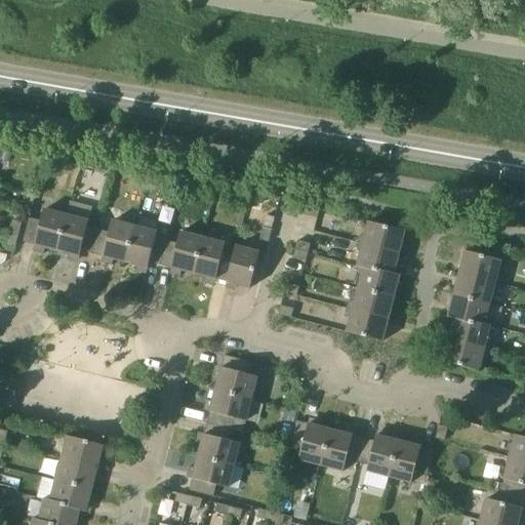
[(0,153),(0,160),(9,162),(11,154),(1,151),(0,153)]
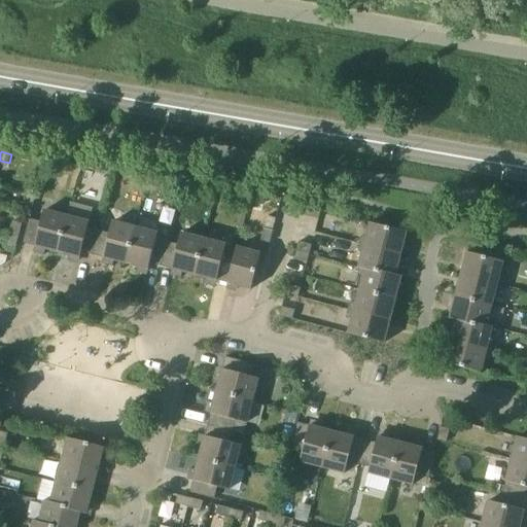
[(27,192),(24,206),(33,208),(36,195),(27,192)]
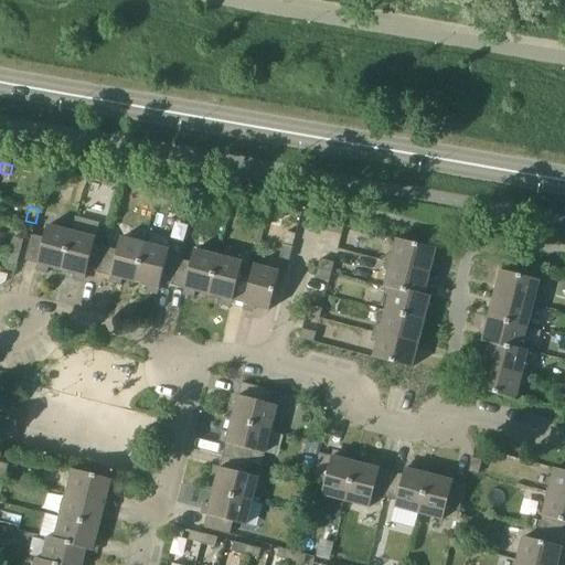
[(328,232),(342,235),(344,225),(330,222),(328,232)]
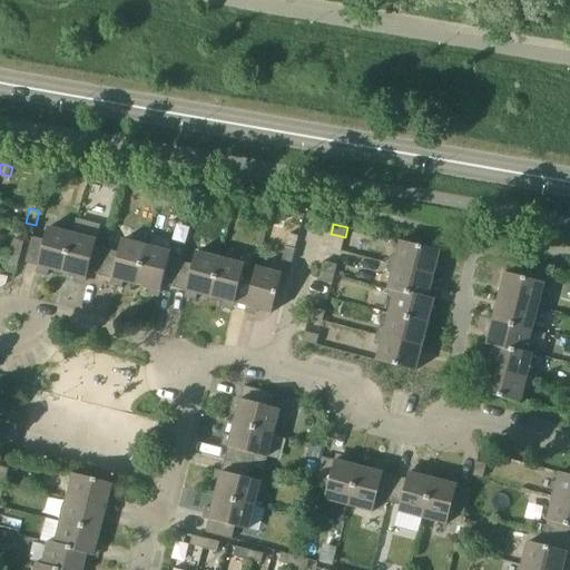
[(45,241),(32,237),(31,242),(26,263),(39,267),(38,269),(40,274),(48,276),(50,269),(62,273),(72,234),(49,227),(45,241)]
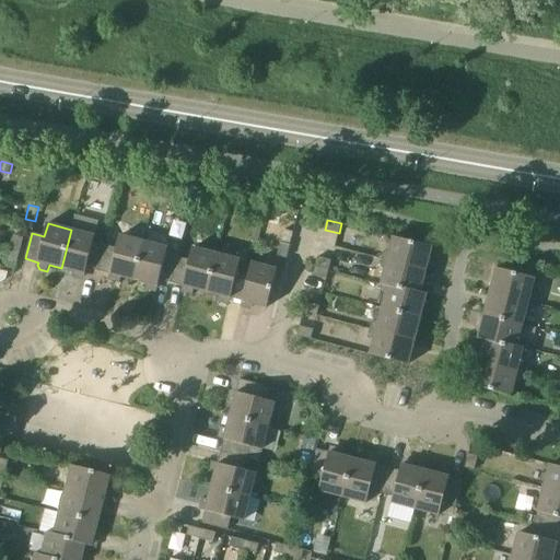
[(98,271),(105,245),(94,242),(95,236),(71,230),(61,268),(74,271),(72,278),(80,280),(84,277),(86,268),(98,271)]
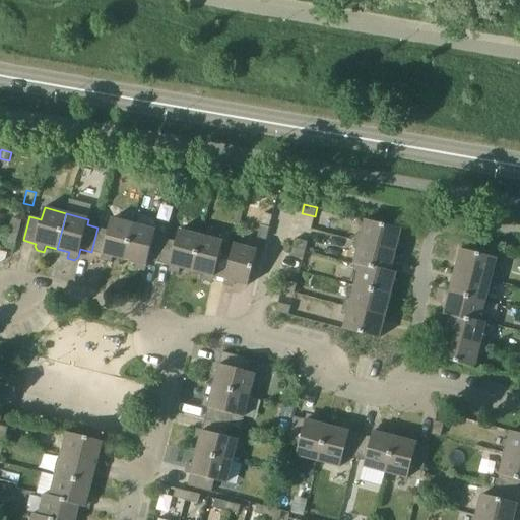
[(10,231),(18,234),(21,221),(13,218),(10,231)]
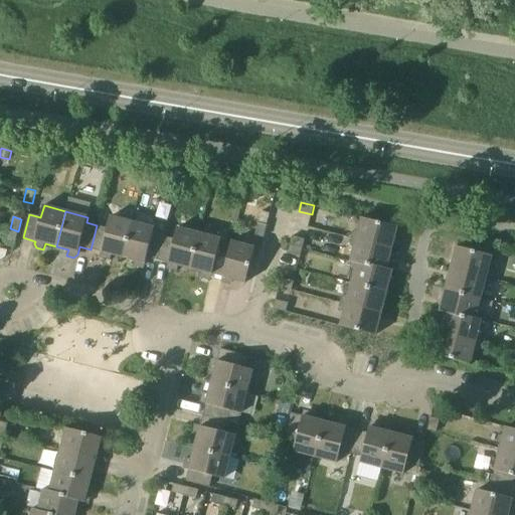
[(124,258),(133,222),(111,216),(108,228),(97,225),(91,249),(102,251),(101,254),(104,259),(111,261),(112,254),(124,258)]
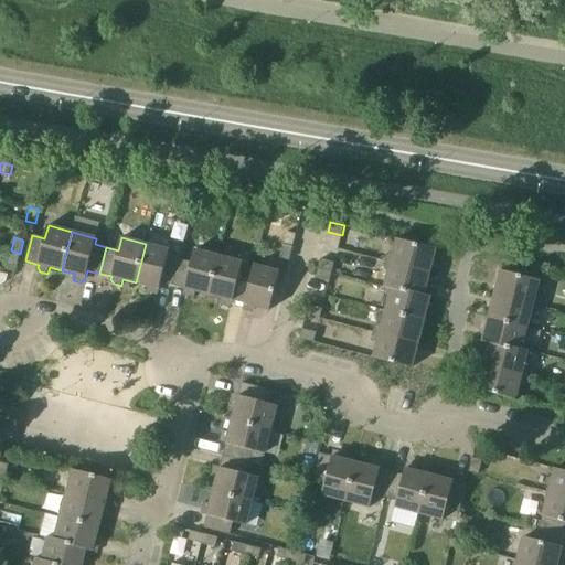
[(385,262),(430,274),(436,249),(397,240),(394,254),(391,253),(386,255),(385,262)]
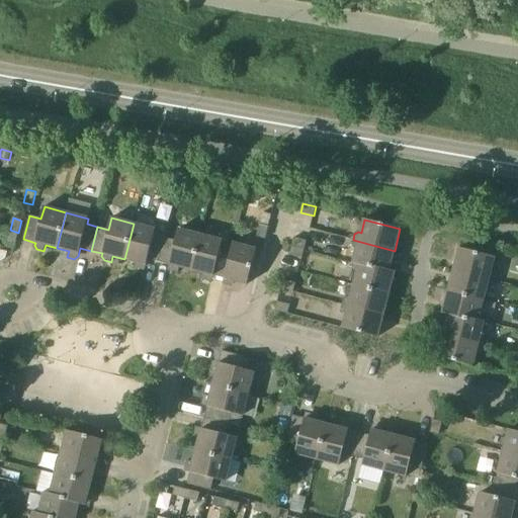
[(148,259),(159,262),(165,238),(151,234),(152,228),(134,224),(124,259),(136,262),(135,268),(142,270),(146,267),(148,259)]
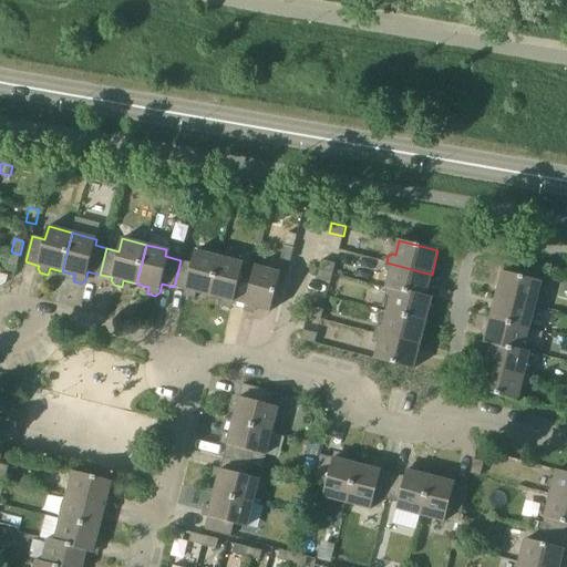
[(295,248),(294,248),(285,246),(280,259),(290,261),(295,248)]
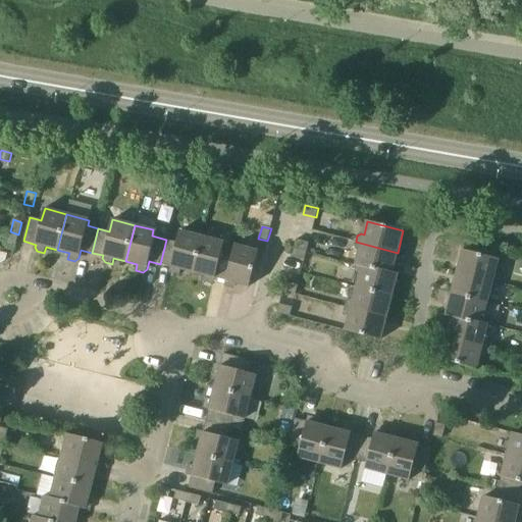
[(176,243),(166,240),(160,264),(170,266),(170,269),(172,273),(179,275),(181,269),(193,272),(202,237),(179,230),(176,243)]
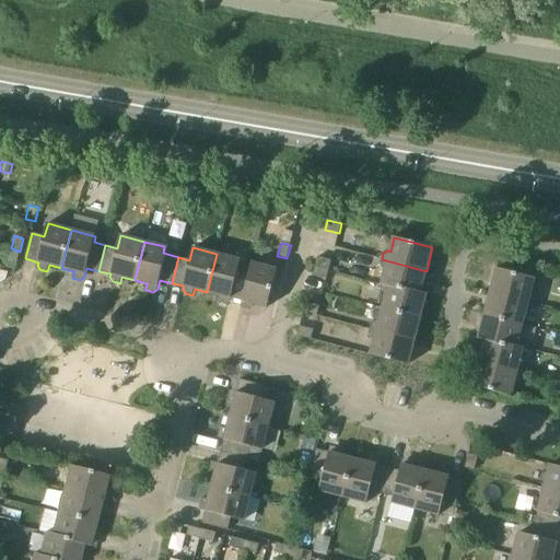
[(16,265),(20,252),(11,248),(8,263),(16,265)]
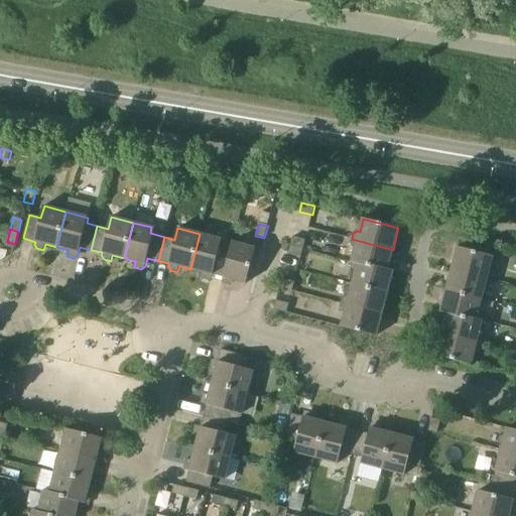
[(229,254),(221,252),(219,251),(222,240),(200,234),(190,269),(203,272),(201,278),(208,280),(212,278),(213,275),(215,275),(224,278),(229,254)]
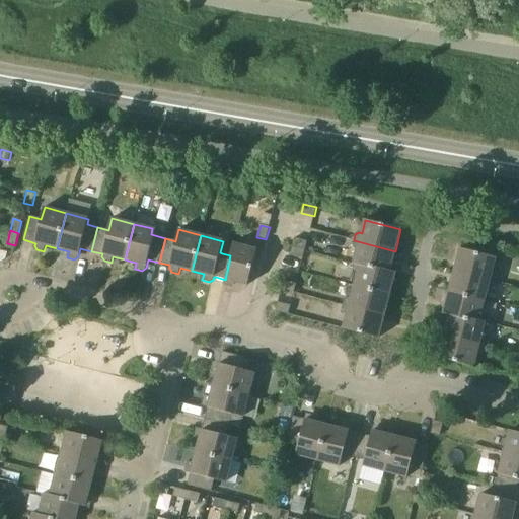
[(305,250),(307,241),(295,238),(292,246),(305,250)]
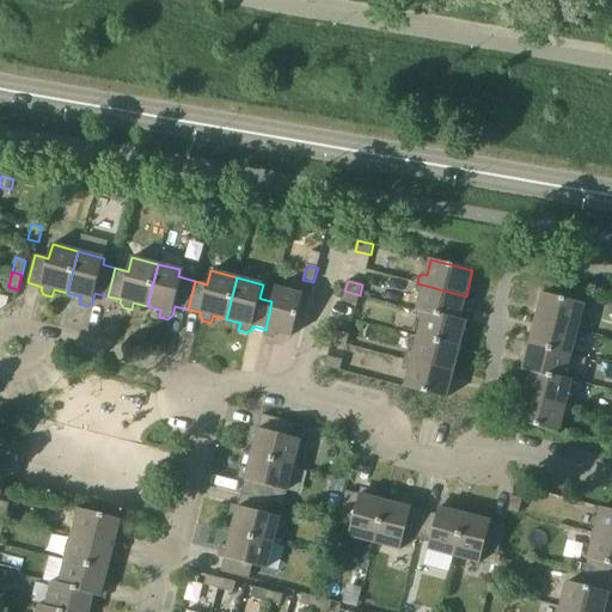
[(422,294),(417,310),(459,320),(460,319),(466,297),(417,283),(415,288),(418,293),(422,294)]
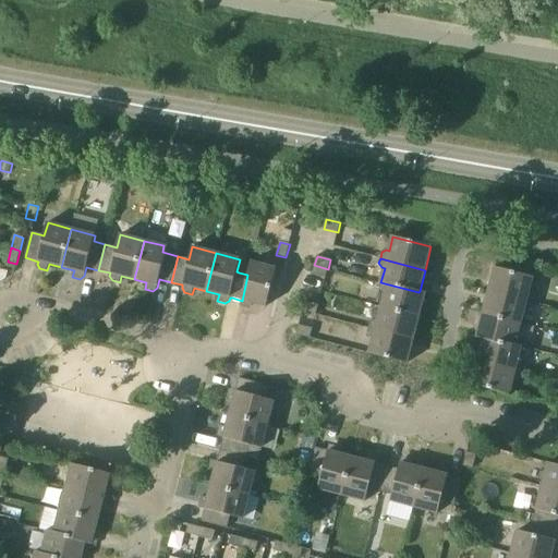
[(247,275),(242,301),(240,306),(247,308),(252,306),(253,303),(266,306),(277,268),(252,262),(247,275)]
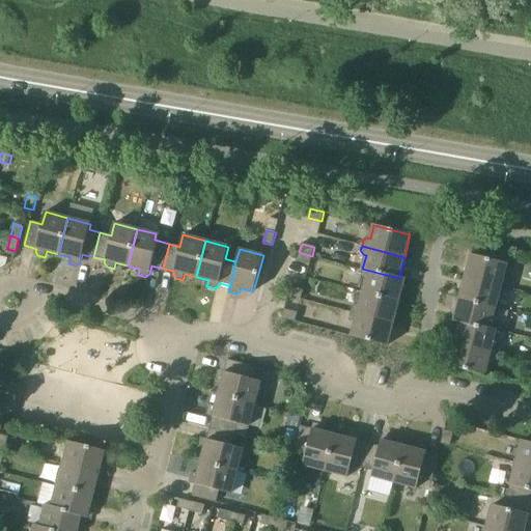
[(310,264),(312,256),(299,252),(297,261),(310,264)]
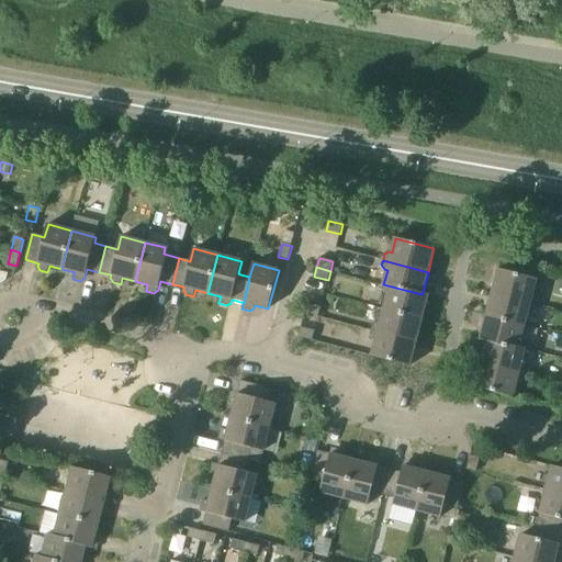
[(492,293),(537,304),(538,299),(537,294),(532,294),(537,279),(498,269),(492,293)]
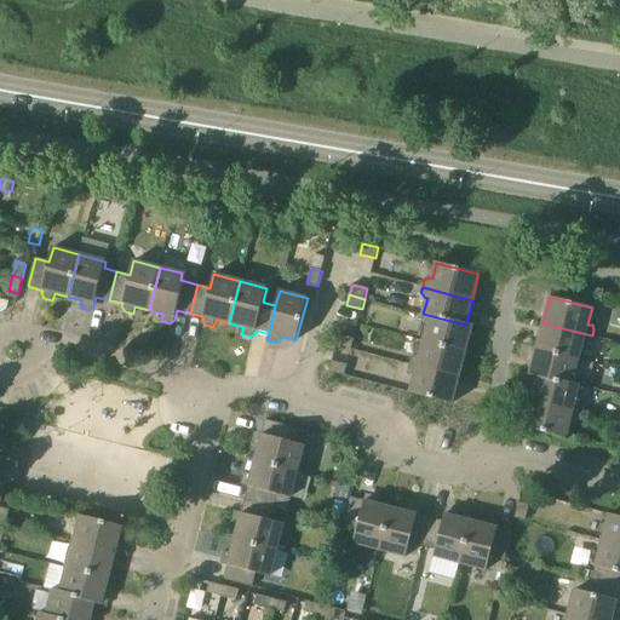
[(465,325),(423,314),(422,320),(424,325),(428,325),(424,342),(466,352),(472,326),(466,323),(465,325)]
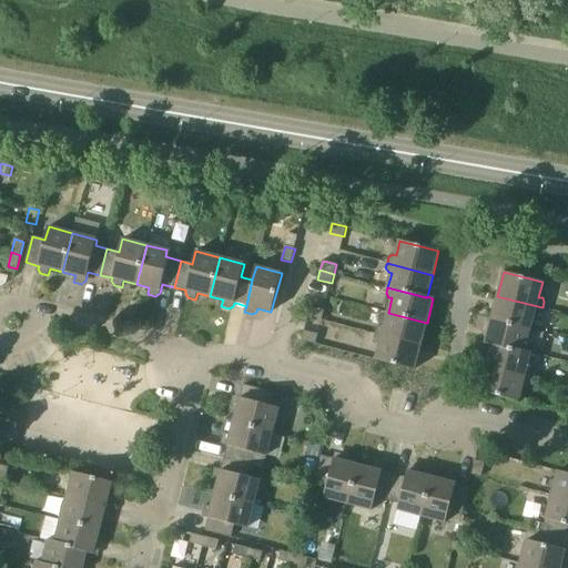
[(541,313),(543,307),(497,296),(492,320),(530,330),(535,315),(538,315),(541,313)]
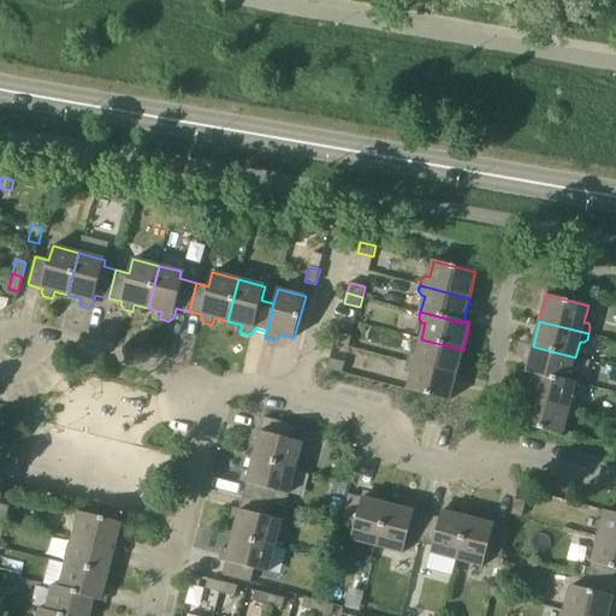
[(349,347),(351,337),(337,333),(335,343),(349,347)]
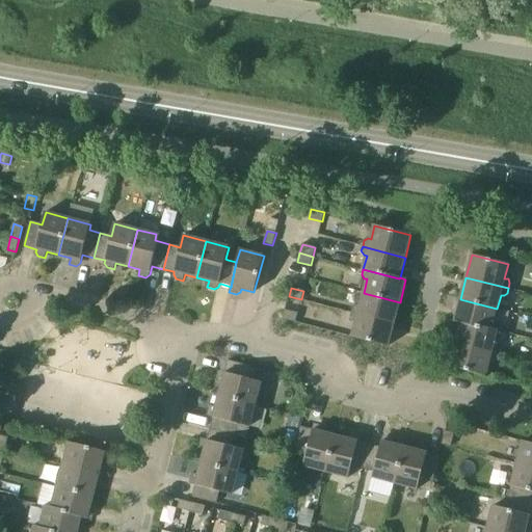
[(394,324),(400,302),(364,293),(360,307),(357,306),(353,308),(352,313),(394,324)]
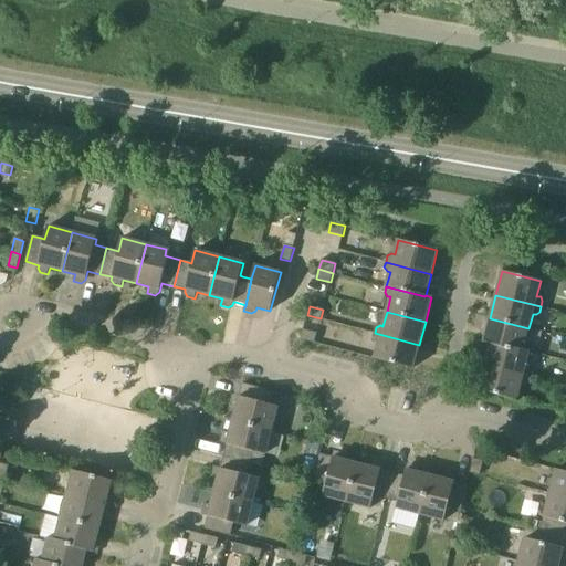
[(491,343),(528,353),(530,347),(528,343),(525,343),(528,328),(490,318),(483,343),(490,345),(491,343)]
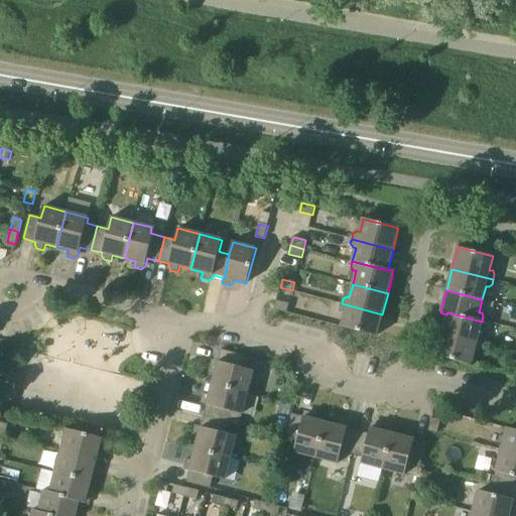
[(286,312),(289,304),(276,300),(274,309),(286,312)]
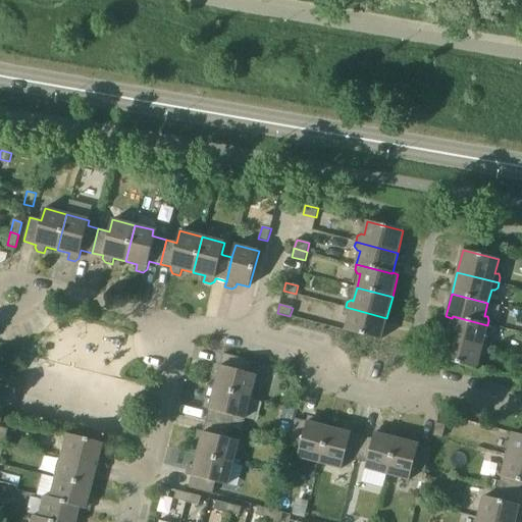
[(381,341),(386,318),(346,307),(344,312),(346,315),(349,316),(346,331),(381,341)]
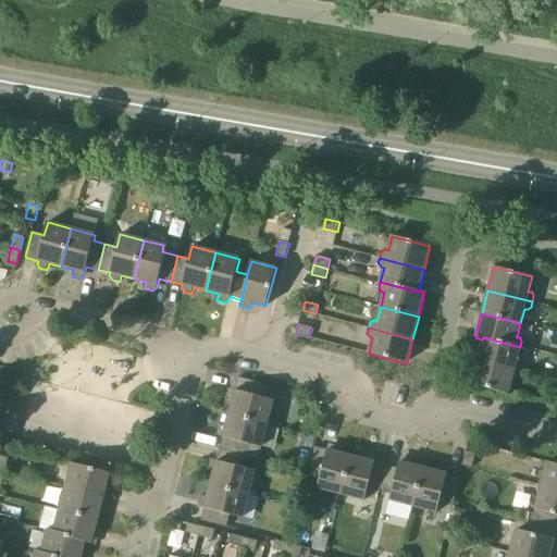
[(482,339),(477,360),(521,371),(522,367),(519,362),(517,361),(520,347),(483,337),(482,339)]
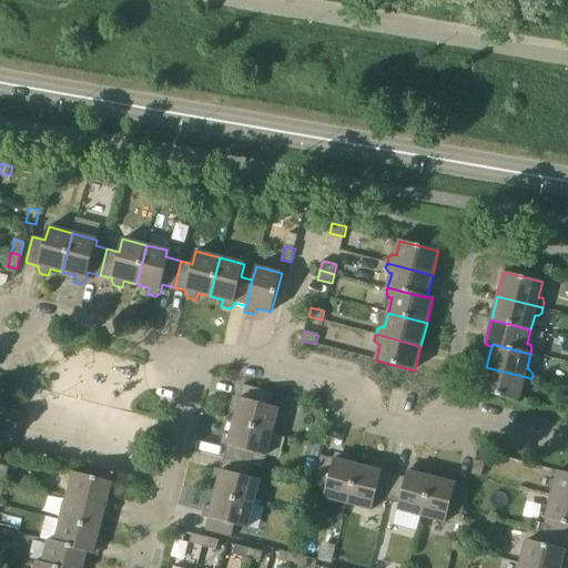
[(529,385),(531,378),(486,367),(479,392),(518,402),(523,386),(526,386),(529,385)]
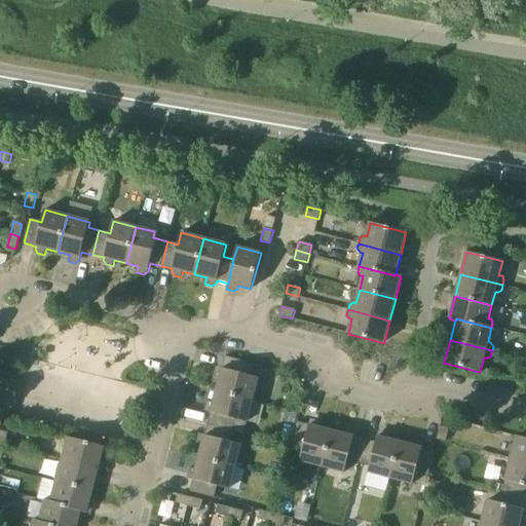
[(247,375),(250,363),(226,357),(223,369),(220,368),(216,370),(214,377),(220,379),(217,391),(253,401),(258,378),(247,375)]
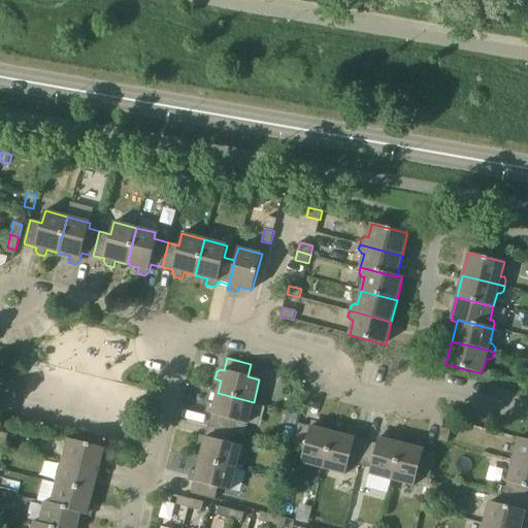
[(248,424),(254,402),(218,393),(215,404),(208,403),(206,409),(208,414),(211,415),(208,426),(233,432),(235,421),(248,424)]
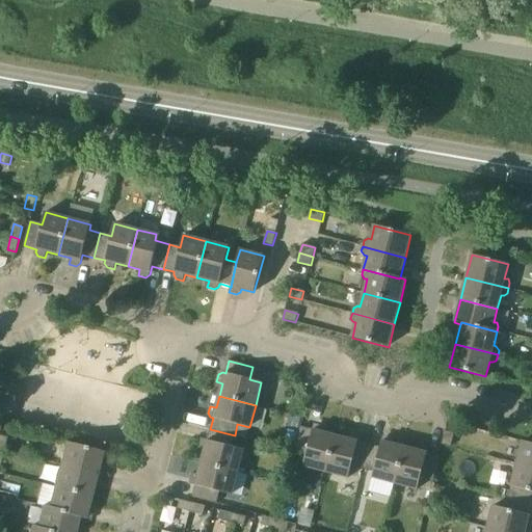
[(326,472),(336,436),(323,432),(324,427),(318,425),(314,427),(313,430),(300,427),(295,451),(307,454),(302,467),(326,472)]
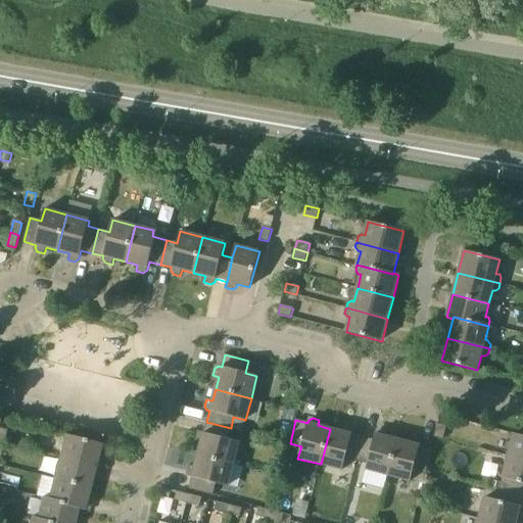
[(228,438),(231,428),(206,422),(204,433),(201,432),(197,434),(195,441),(201,443),(198,455),(233,464),(239,442),(228,438)]
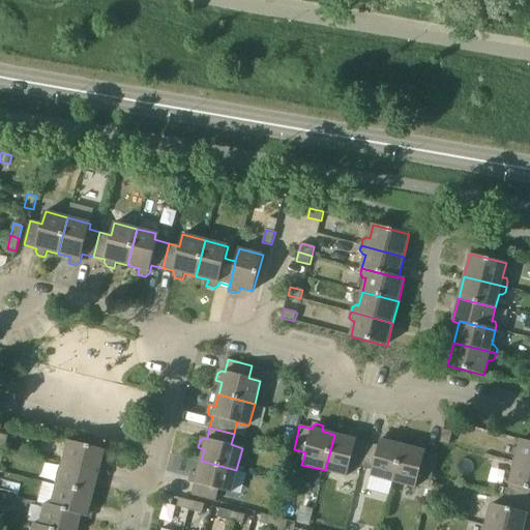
[(284,438),(294,440),(296,431),(287,428),(284,438)]
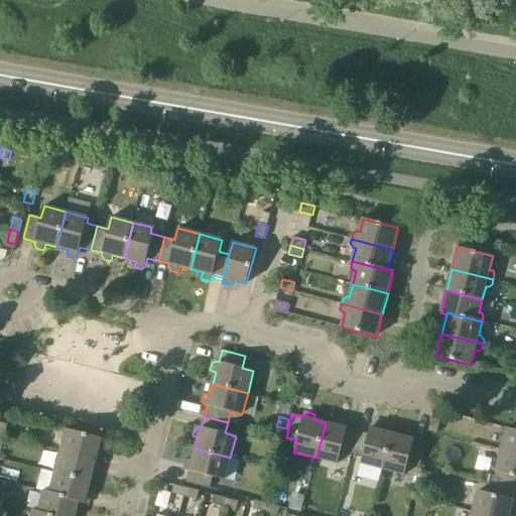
[(431,418),(431,419),(428,431),(437,433),(440,420),(431,418)]
